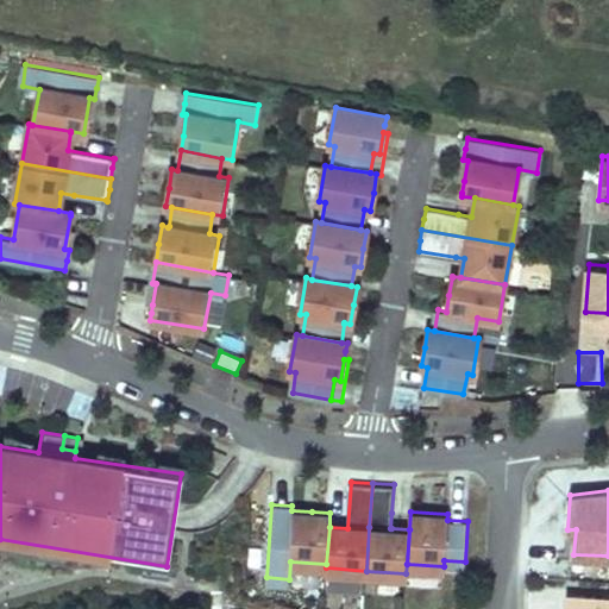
[(608,608),(608,600),(566,597),(565,608),(608,608)]
